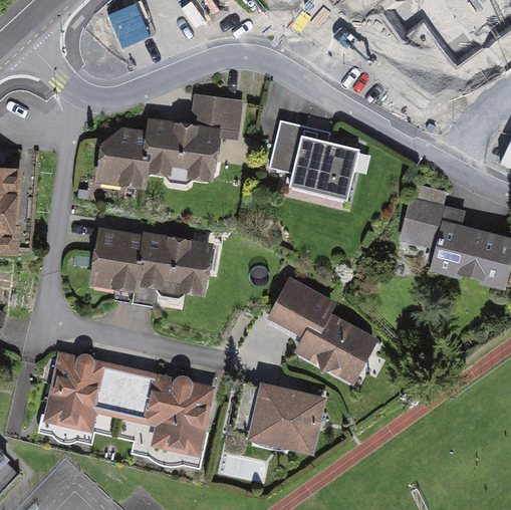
[(147,130),(142,168),(205,176),(211,128),(226,130),(230,99),(196,95),(192,122),(148,117),(147,130)]
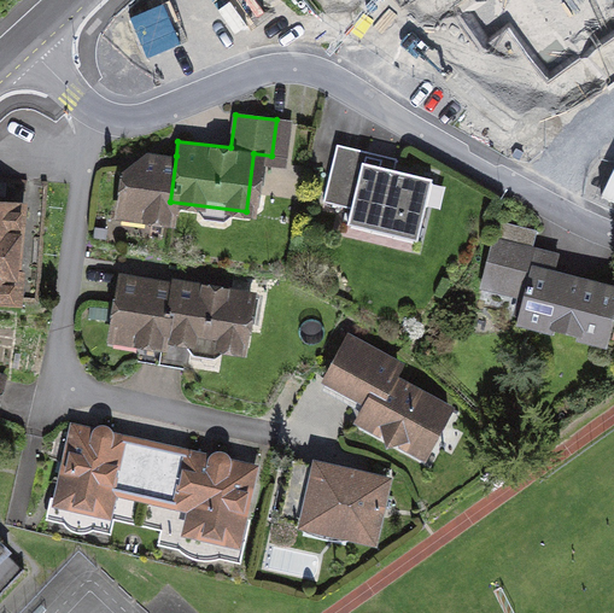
[(393,159),(338,147),(326,198),(352,204),(349,221),(416,237),(430,179),(391,170),(393,159)]
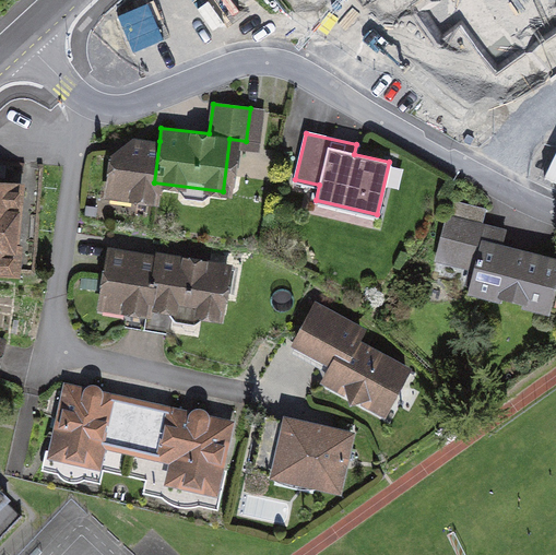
[(128,137),(110,151),(105,192),(152,199),(154,182),(160,141),(128,137)]
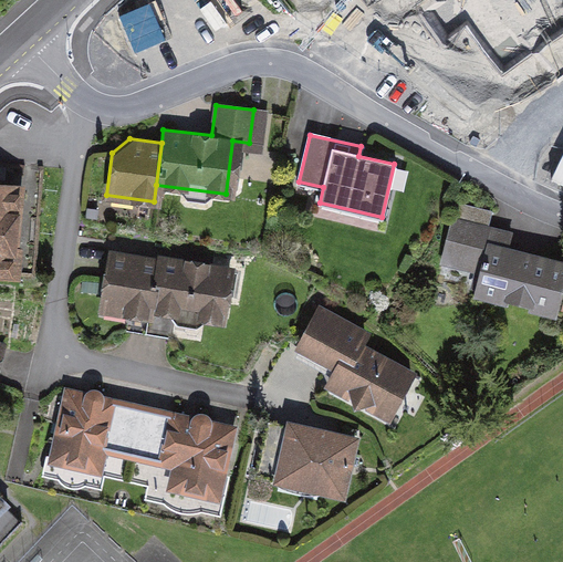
[(0,268),(18,269),(20,238),(17,238),(20,178),(0,176),(0,268)]
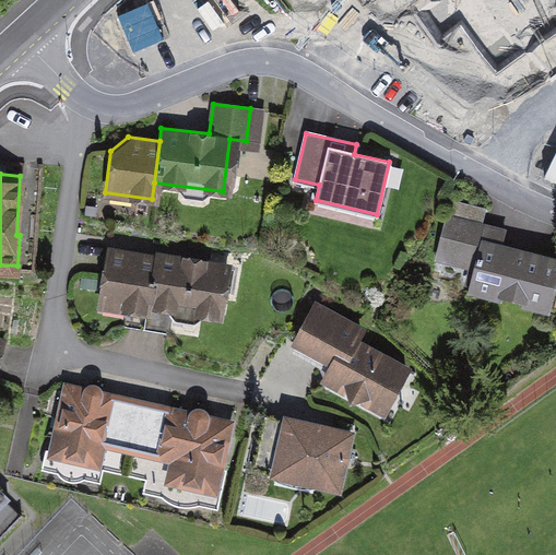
[(545,303),(555,257),(499,245),(504,227),(449,215),(438,267),(471,274),(469,285),(545,303)]
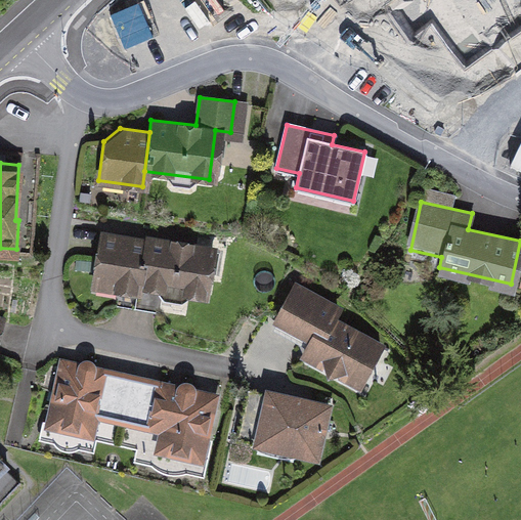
[(139,294),(140,286),(145,260),(142,259),(145,240),(100,231),(91,286),(139,294)]
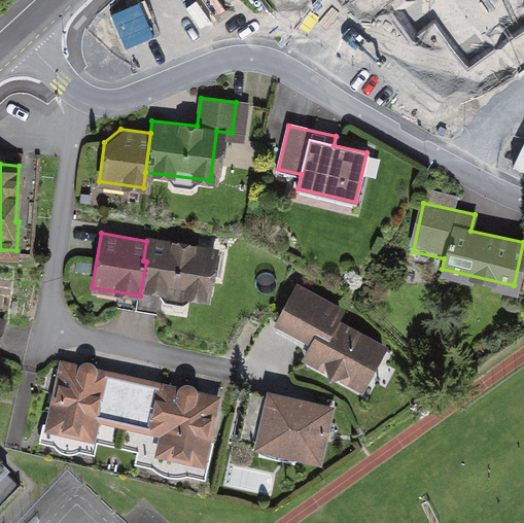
[(146,262),(141,287),(202,299),(211,248),(147,237),(146,241),(143,260),(146,262)]
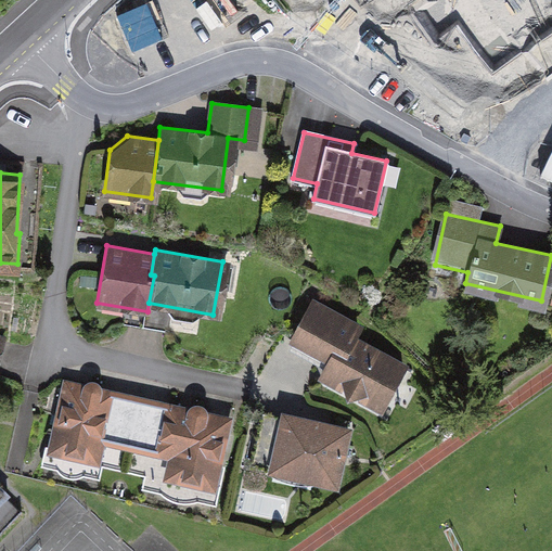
[(360,324),(311,298),(289,340),(328,361),(320,375),(383,410),(407,367),(354,336),(360,324)]
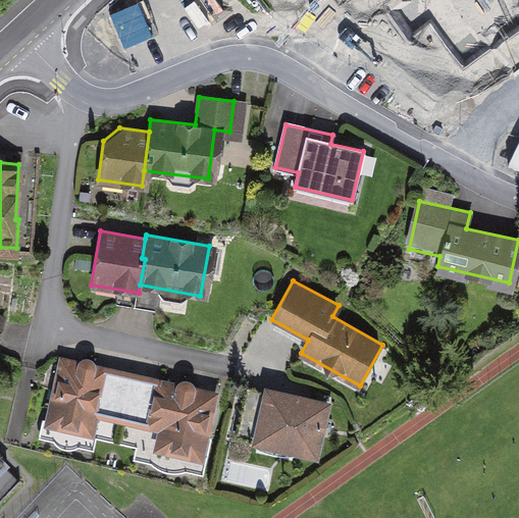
[(137,372),(58,356),(42,434),(93,445),(96,433),(122,439),(137,372)]
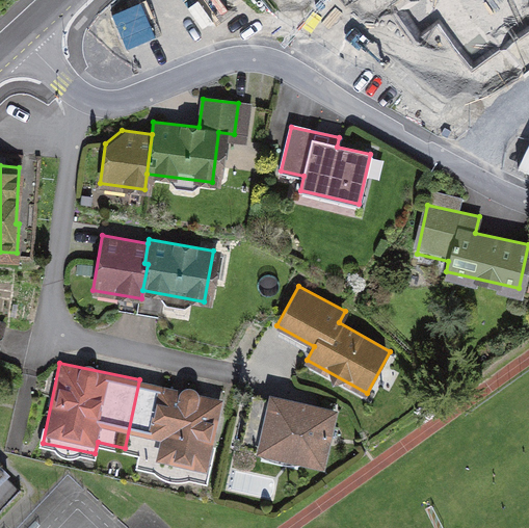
[(218,396),(139,379),(125,448),(137,450),(135,464),(202,478),(218,396)]
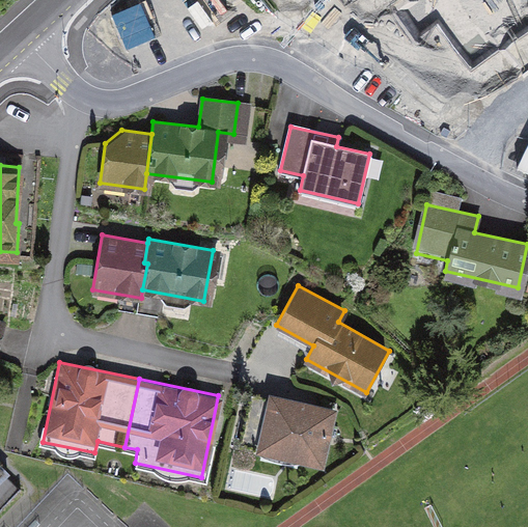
[(335,409),(268,395),(256,450),(324,465),(335,409)]
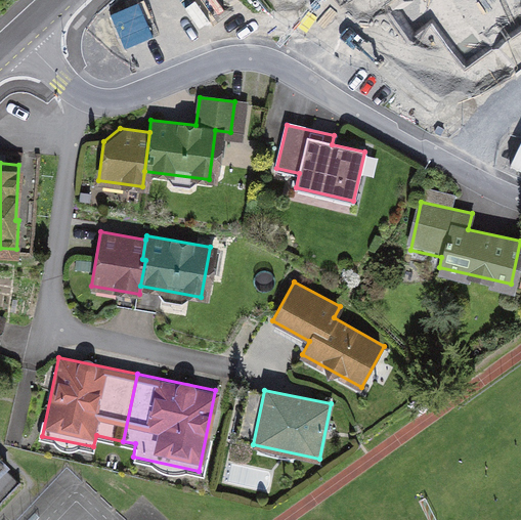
[(0,473),(8,465),(0,457),(0,473)]
